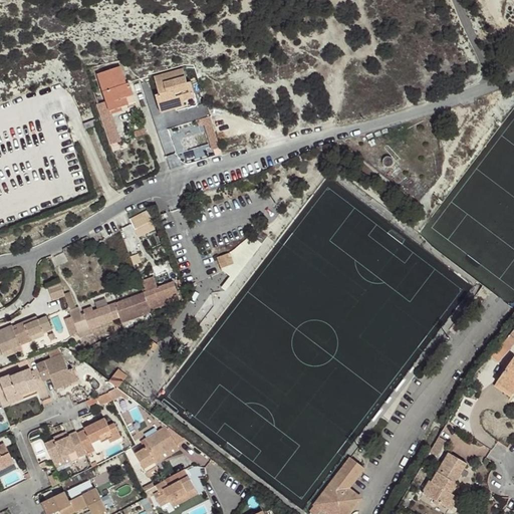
[(125,84),(120,66),(97,74),(109,111),(137,102),(130,82),(125,84)]
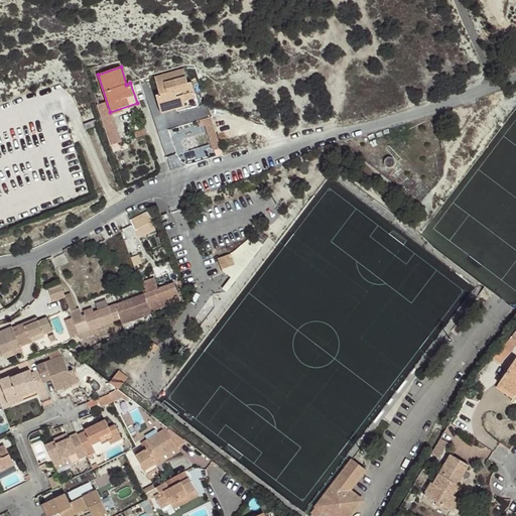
[(187,84),(183,69),(154,78),(159,95),(156,96),(161,113),(185,107),(186,110),(187,109),(199,106),(191,83),(187,84)]
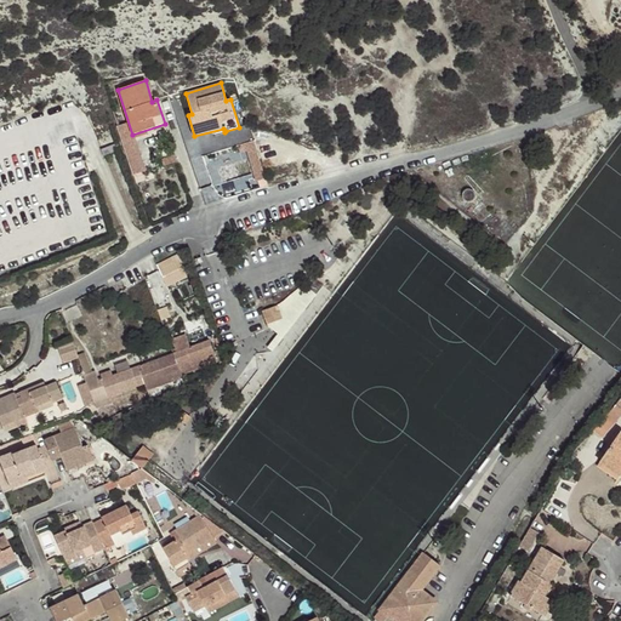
[(175,155),(163,160),(164,165),(177,161),(175,155)]
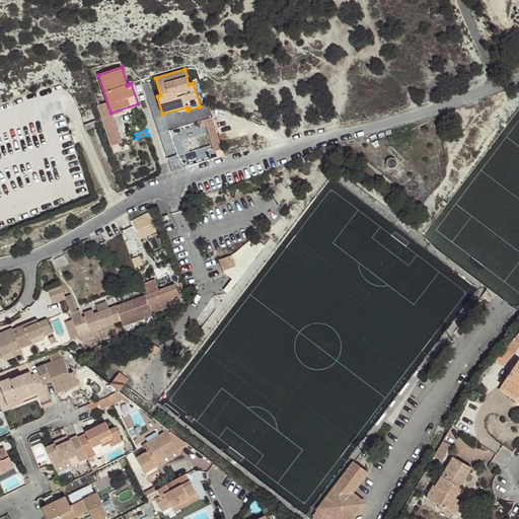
[(396,166),(396,165),(396,163),(396,162),(395,161),(393,160),(392,159),(390,160),(389,160),(387,161),(387,163),(386,165),(387,166),(388,168),(389,169),(391,169),(392,169),(394,169),(395,168),(396,166)]
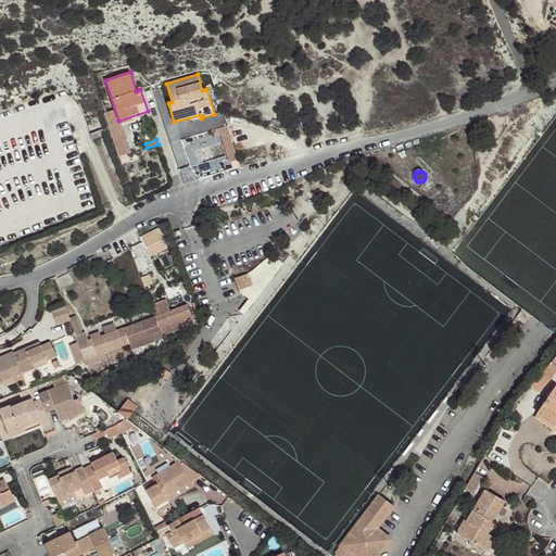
[(165,238),(160,228),(140,237),(143,242),(146,248),(165,238)]
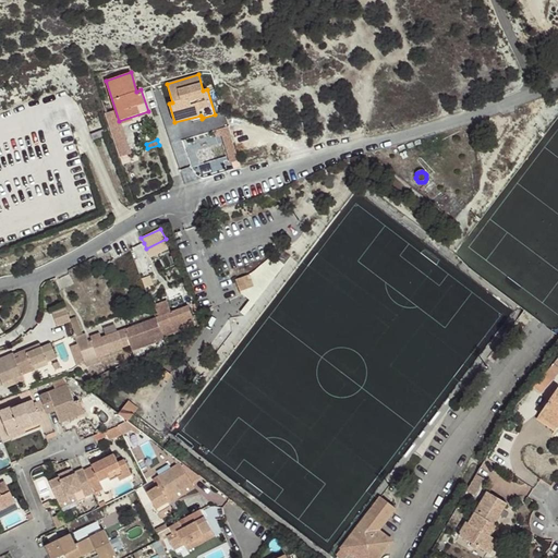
[(254,287),(250,275),(235,279),(240,291),(241,291),(254,287)]
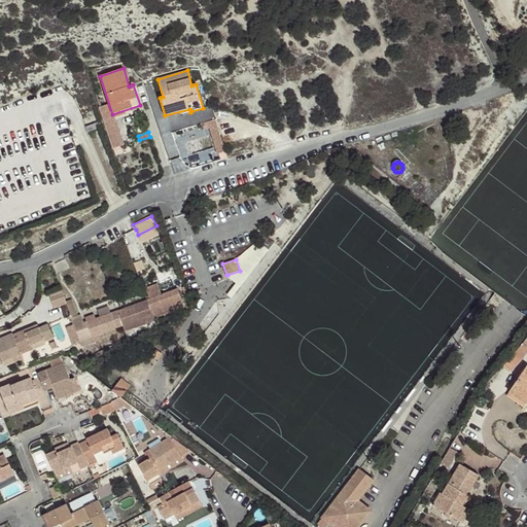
[(146,296),(151,311),(182,301),(178,289),(162,295),(157,284),(143,289),(146,296)]
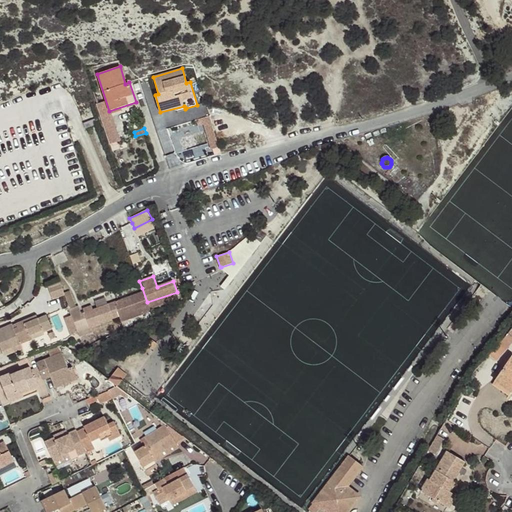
[(64,293),(60,282),(48,286),(53,300),(64,296),(64,293)]
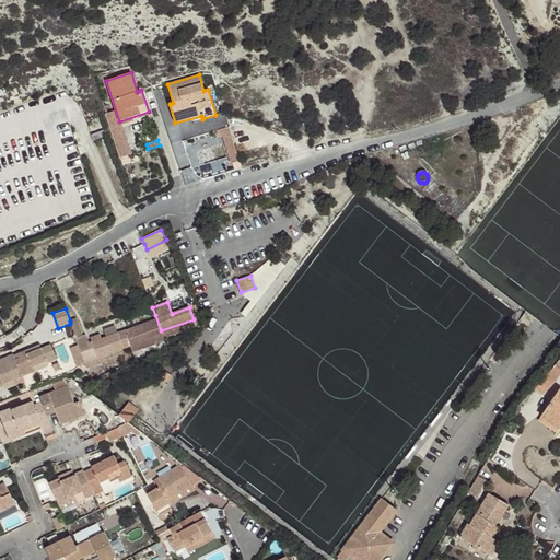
[(130,328),(128,330),(132,345),(136,352),(152,346),(149,339),(163,334),(161,330),(155,315),(142,319),(129,325),(130,328)]
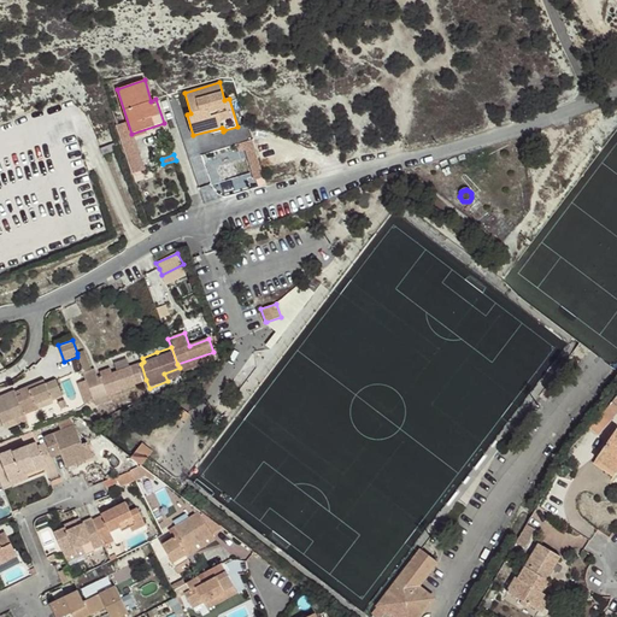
[(213,352),(177,364),(181,374),(217,362),(213,352)]
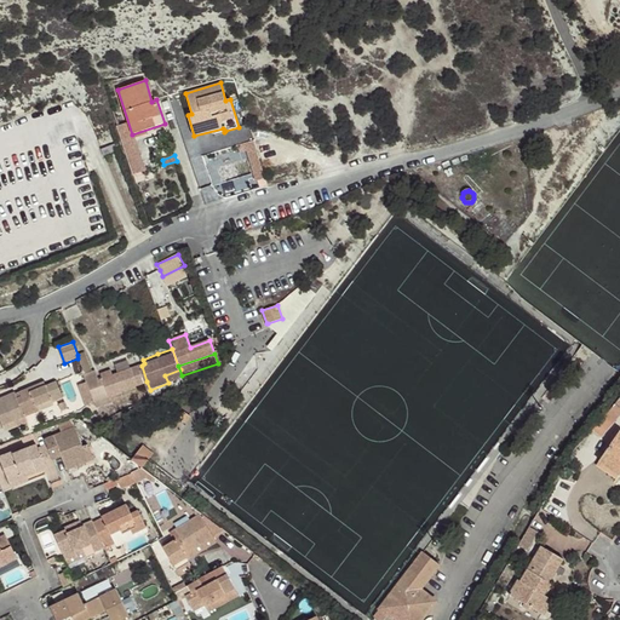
[(84,374),(84,375),(91,373),(86,357),(79,361),(82,372),(84,374)]
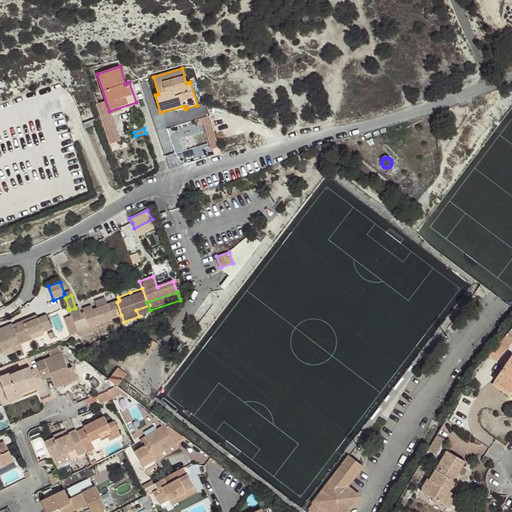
[(93,326),(121,315),(117,302),(93,310),(92,305),(83,308),(84,313),(72,317),(77,331),(79,337),(95,331),(93,326)]
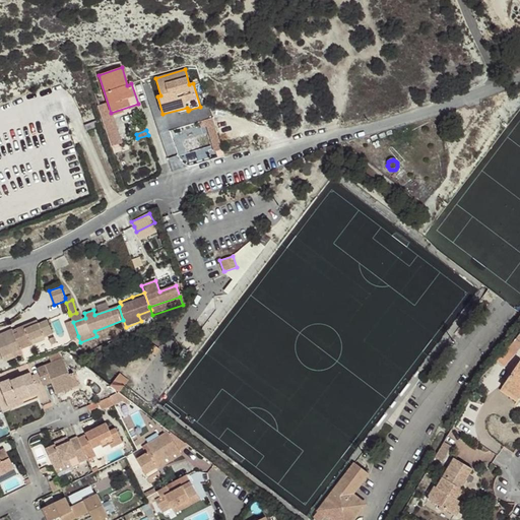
[(39,324),(25,329),(24,327),(17,330),(18,333),(14,334),(13,331),(13,329),(0,334),(0,351),(2,356),(20,349),(33,344),(30,340),(43,335),(44,337),(53,334),(48,320),(39,324)]
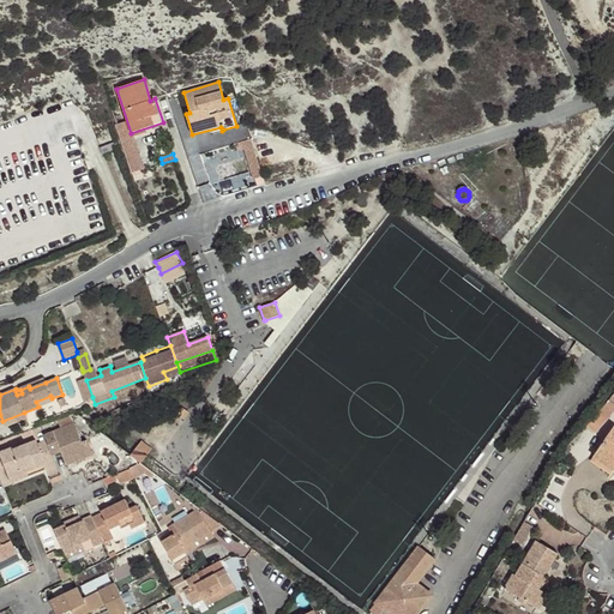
[(92,397),(86,380),(86,379),(78,381),(85,403),(92,397)]
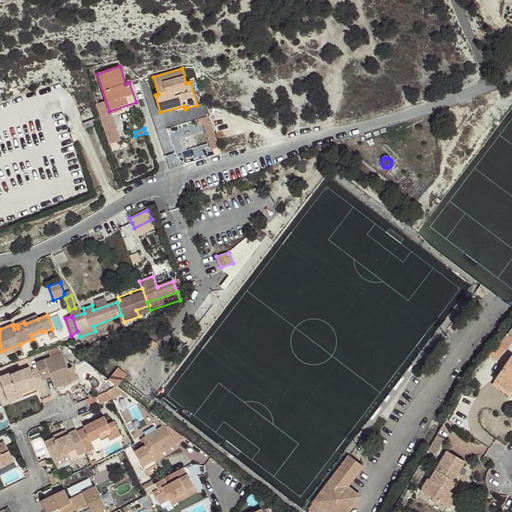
[(42,330),(30,335),(32,339),(44,334),(43,332),(42,330)]
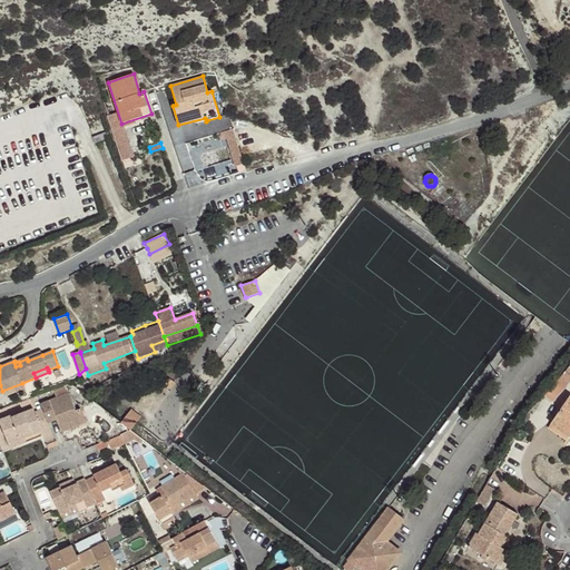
[(175,383),(169,379),(165,385),(170,390),(175,383)]
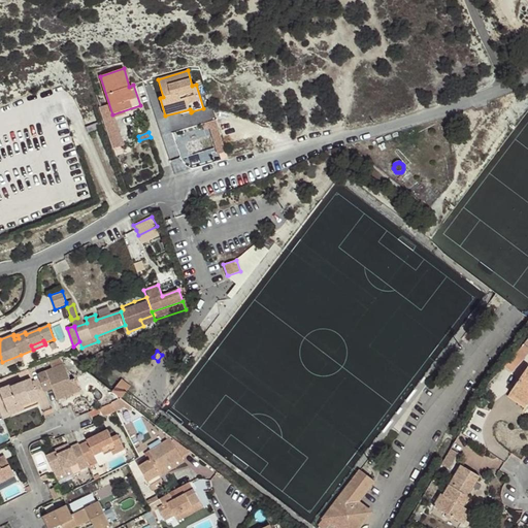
[(23,359),(21,355),(2,362),(4,367),(23,359)]
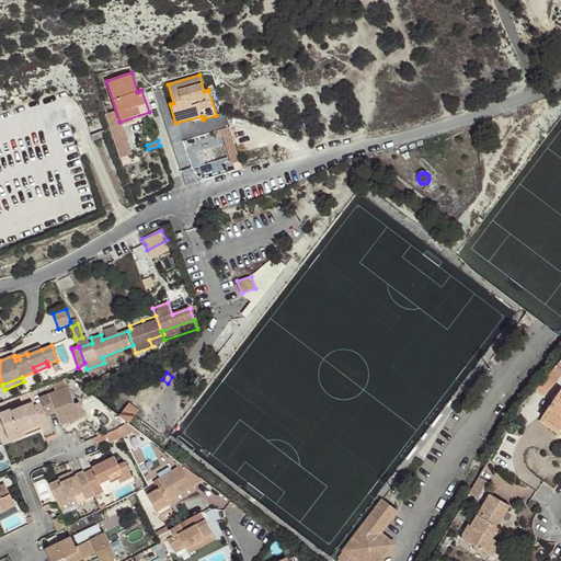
[(68,387),(65,379),(63,380),(53,385),(56,391),(68,387)]
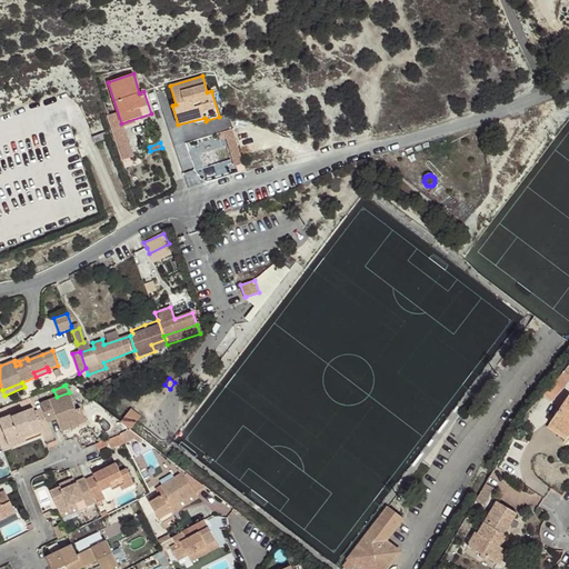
[(41,403),(43,407),(49,421),(57,419),(61,431),(71,427),(76,426),(86,421),(80,408),(76,410),(69,392),(57,397),(41,403)]
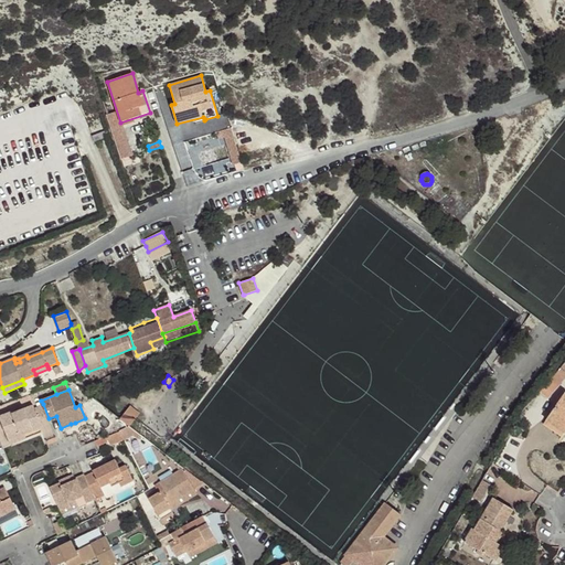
[(564,393),(545,420),(564,433),(564,393)]
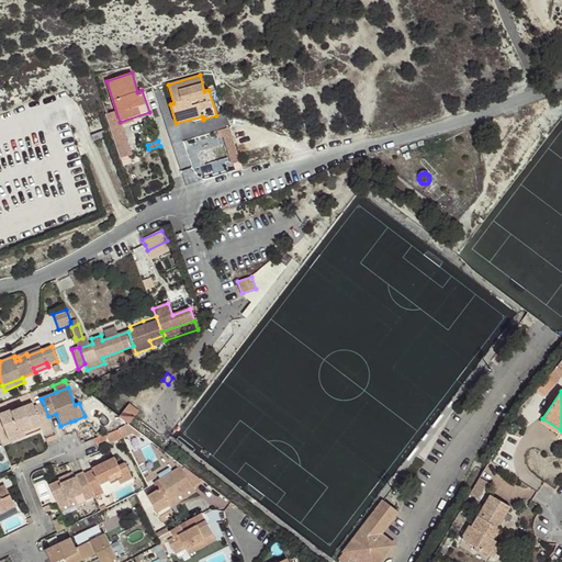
[(40,420),(48,417),(48,416),(43,402),(34,406),(40,420)]
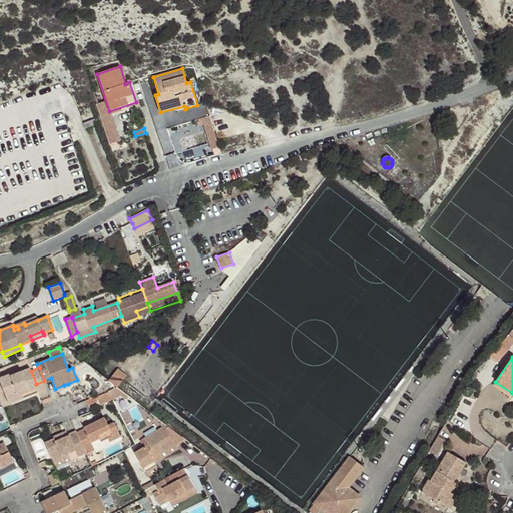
[(30,368),(12,375),(11,374),(0,378),(0,380),(7,398),(21,392),(22,394),(38,388),(36,384),(31,371),(30,368)]
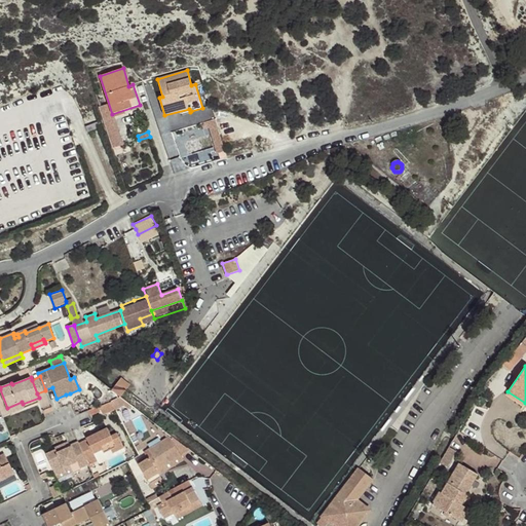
[(130,385),(121,378),(112,389),(120,397),(130,385)]
